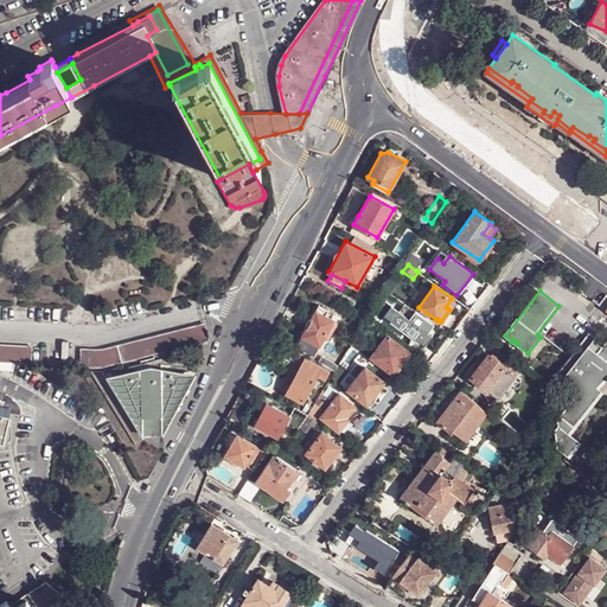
[(390,321),(421,345),(422,343),(425,345),(433,334),(429,331),(434,324),(406,304),(400,311),(398,311),(390,321)]
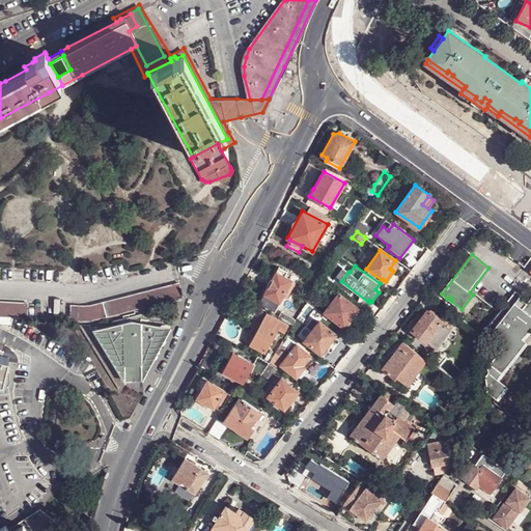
[(278,267),(276,271),(284,276),(287,272),(278,267)]
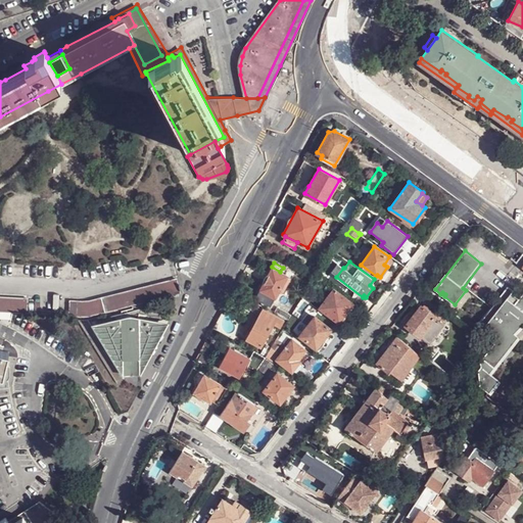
[(259,289),(275,297),(279,291),(286,277),(287,275),(280,272),(272,267),(259,289)]
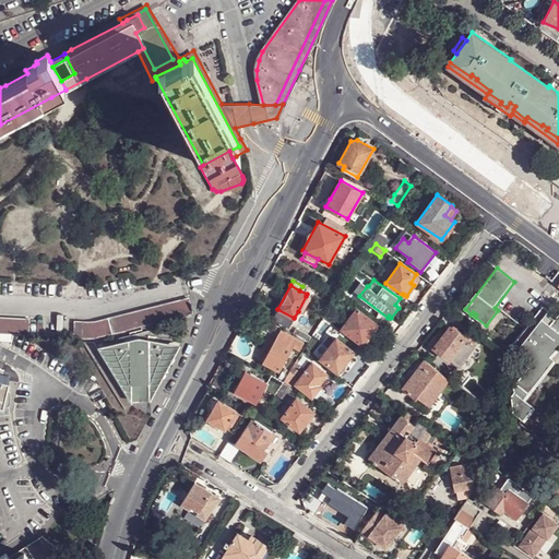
[(310,297),(306,296),(298,311),(301,312),(310,297)]
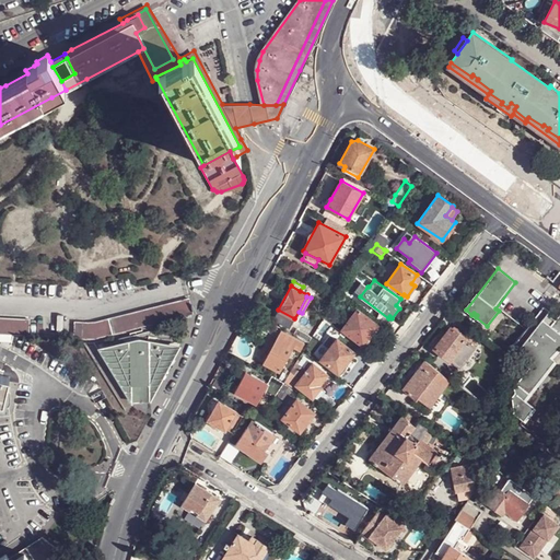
[(189,313),(187,299),(95,323),(74,322),(72,337),(93,338),(189,313)]
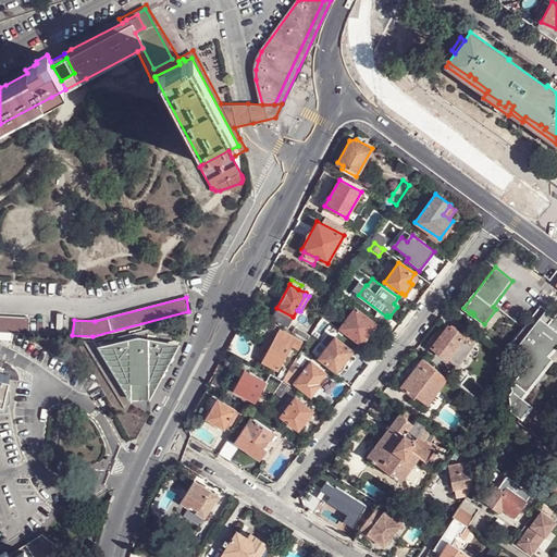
[(528,319),(508,345),(527,359),(529,357),(531,358),(510,383),(510,391),(508,393),(509,408),(508,409),(519,417),(530,403),(521,396),(523,388),(528,381),(535,369),(547,355),(554,347),(556,343),(556,309),(551,318),(543,311),(544,308),(540,305),(535,310),(536,319),(533,323),(528,319)]
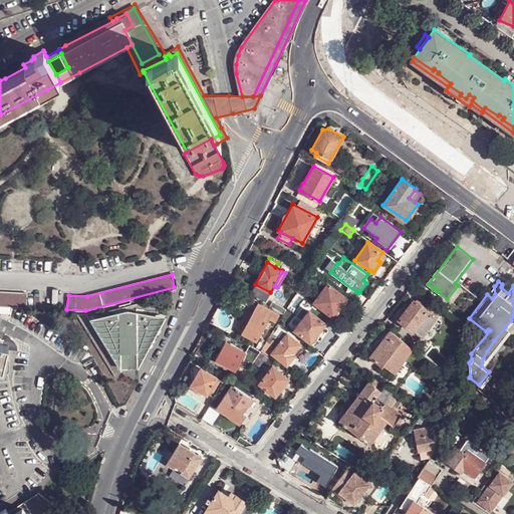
[(313,301),(332,316),(338,309),(342,304),(347,298),(328,283),(313,301)]
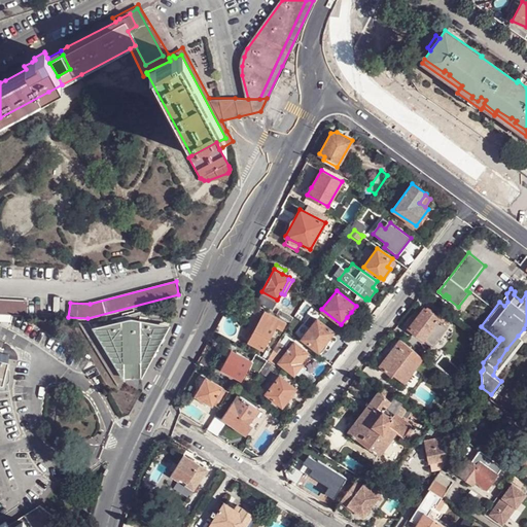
[(273,309),(277,300),(261,291),(257,301),(273,309)]
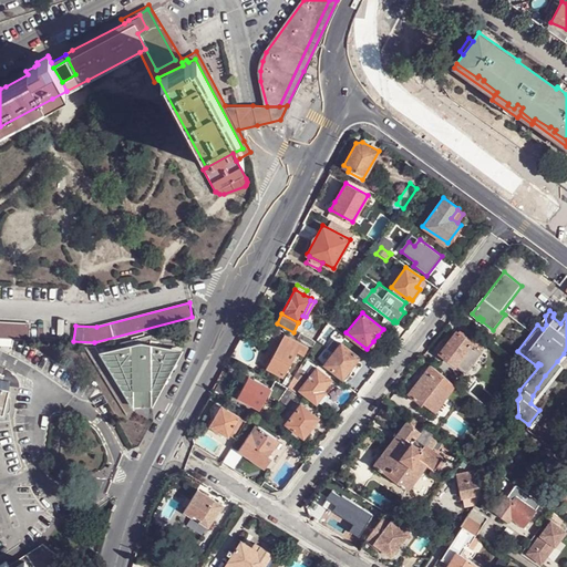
[(505,315),(493,330),(500,336),(512,320),(505,315)]
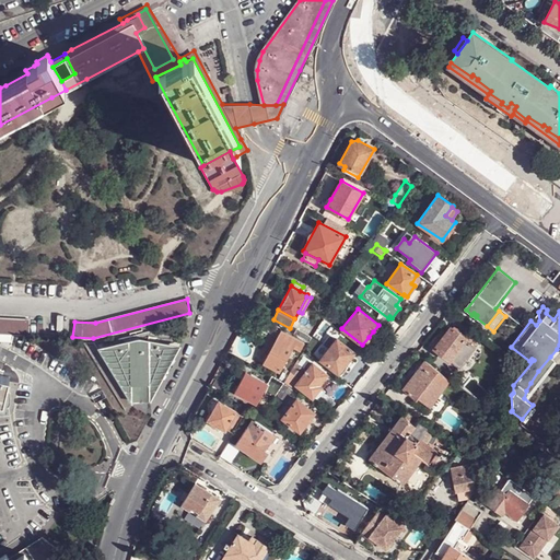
[(0,334),(18,335),(27,336),(28,319),(0,317),(0,334)]
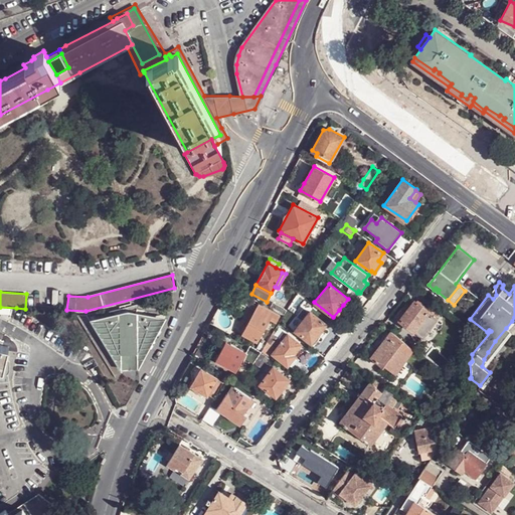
[(438,319),(442,314),(430,305),(425,310),(420,306),(422,303),(418,300),(415,303),(414,301),(410,306),(405,303),(394,316),(423,338),(438,319)]
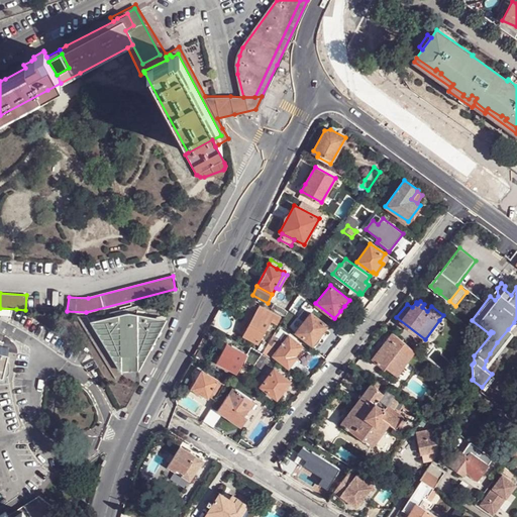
[(242,335),(257,344),(271,320),(277,323),(281,316),(259,304),(242,335)]
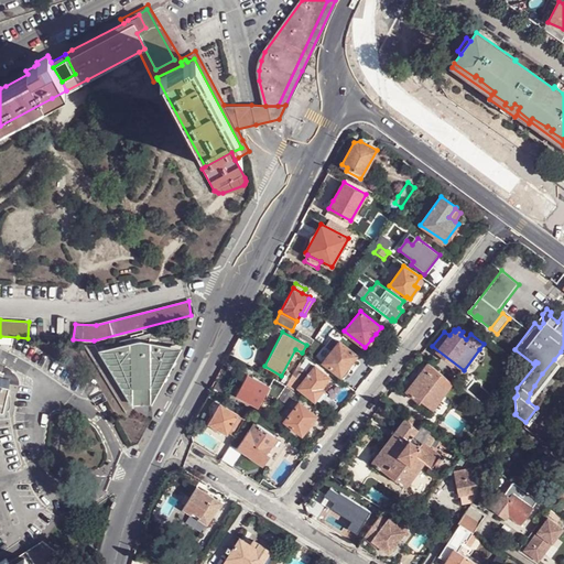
[(295,336),(311,344),(314,339),(299,332),(295,336)]
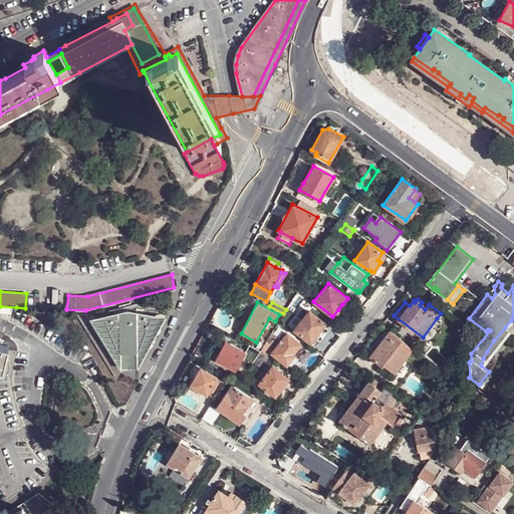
[(95,318),(122,358),(123,357),(126,354),(131,353),(135,355),(138,357),(139,361),(161,319),(145,318),(144,314),(127,310),(111,313),(109,317),(95,318)]
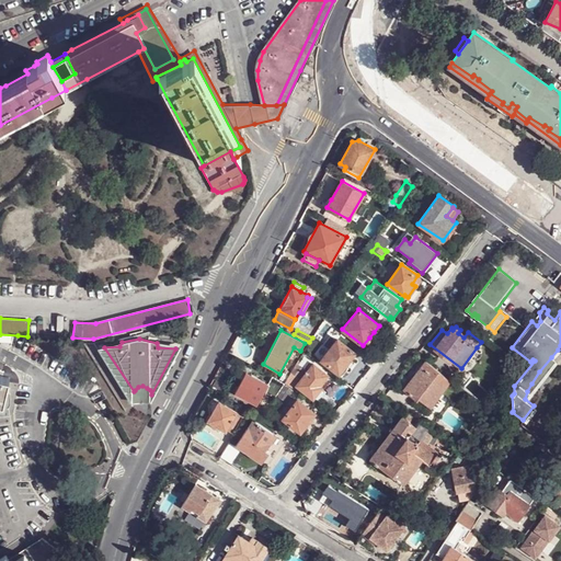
[(321,361),(340,374),(354,355),(356,353),(338,339),(321,361)]
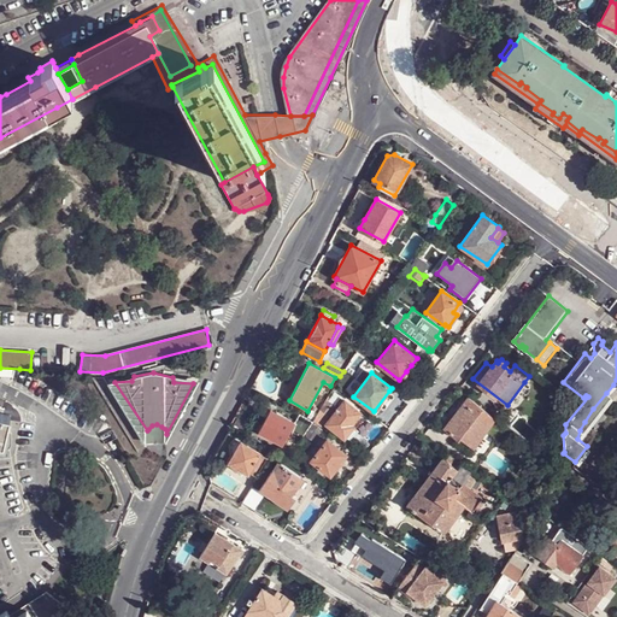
[(393,392),(389,391),(374,411),(376,413),(393,392)]
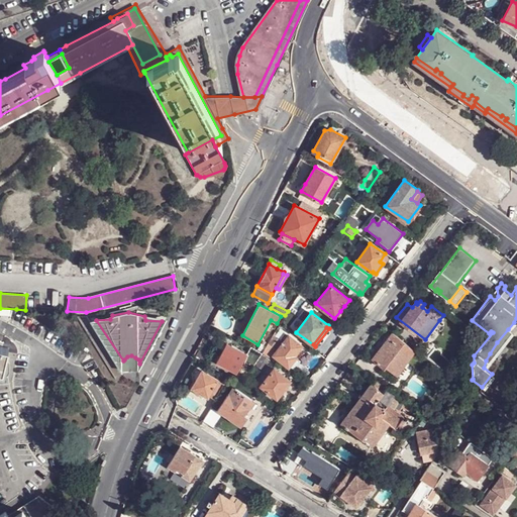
[(490,353),(486,360),(489,362),(514,333),(508,329),(497,342),(490,353)]
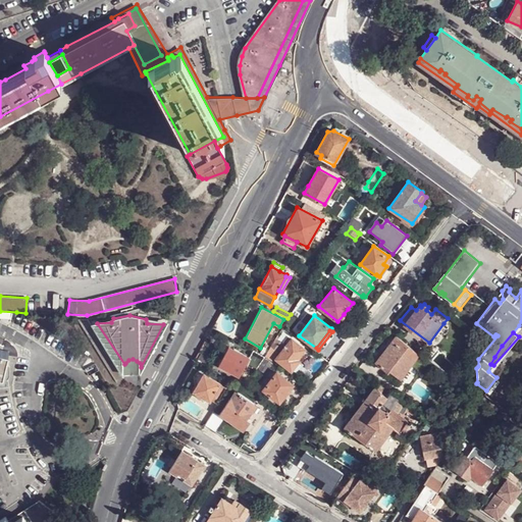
[(377,360),(376,362),(387,372),(389,370),(390,371),(387,375),(396,380),(399,376),(401,378),(418,354),(396,335),(382,354),(377,360)]
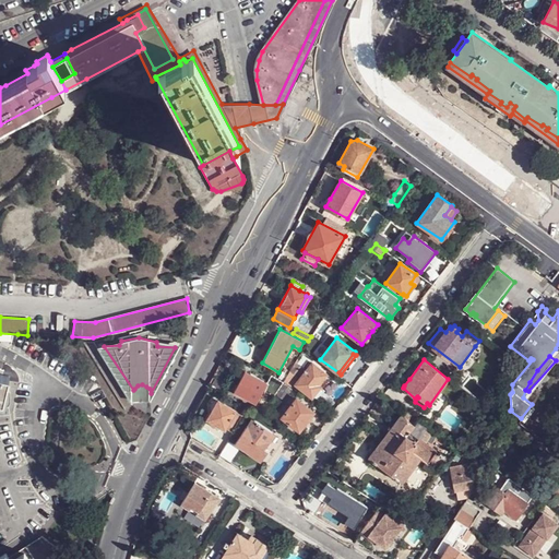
[(296,384),(312,396),(321,385),(318,383),(326,373),(312,363),(296,384)]
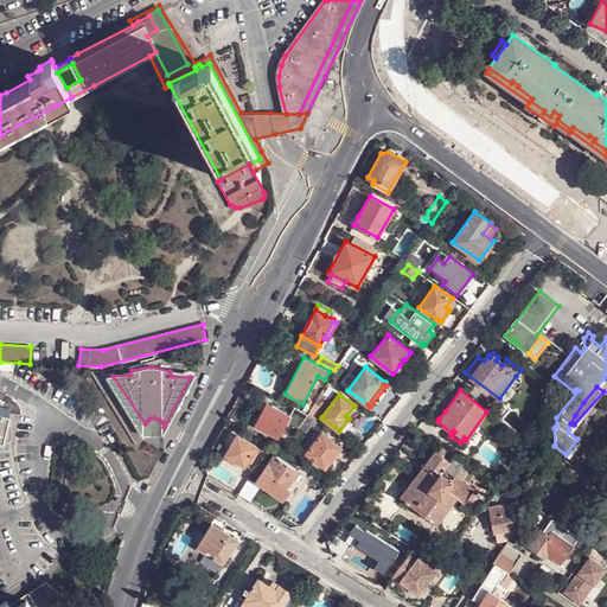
[(266,402),(254,425),(270,433),(275,435),(278,438),(286,422),(289,415),(266,402)]
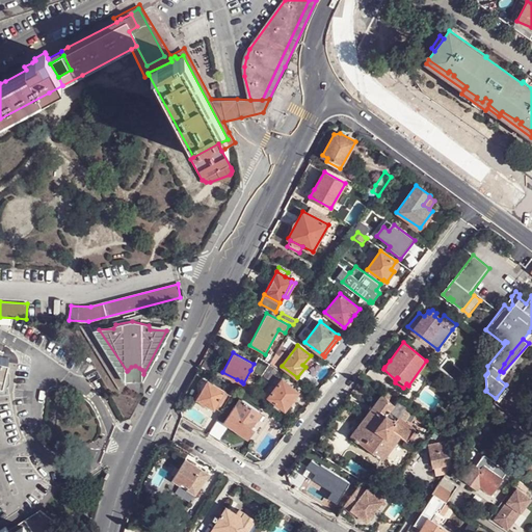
[(275,352),(269,363),(275,367),(283,357),(275,352)]
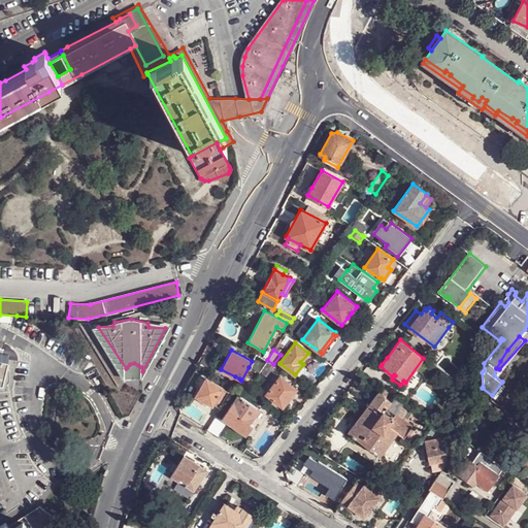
[(258,355),(256,360),(258,362),(264,365),(267,360),(258,355)]
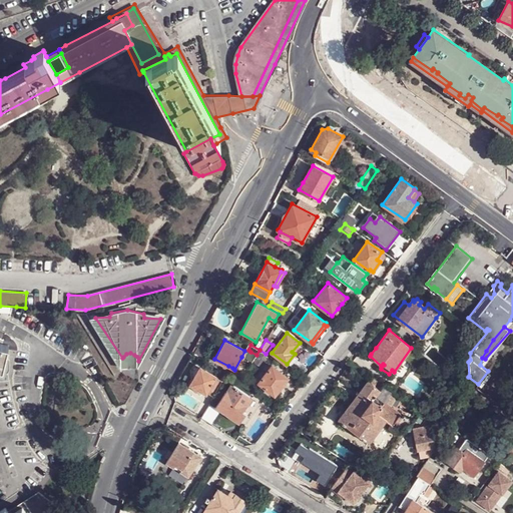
[(245,360),(251,363),(257,355),(250,352),(245,360)]
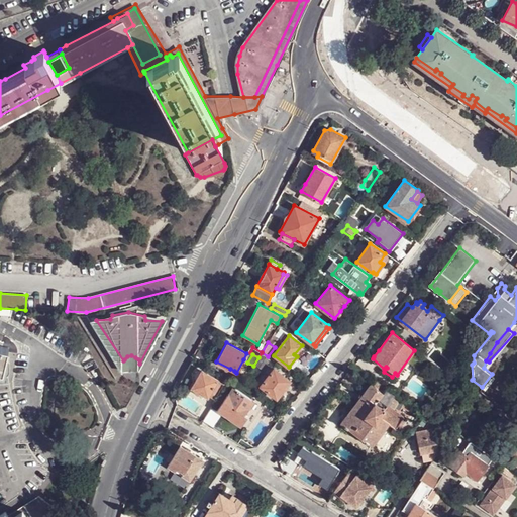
[(271,359),(264,354),(255,366),(263,371),(271,359)]
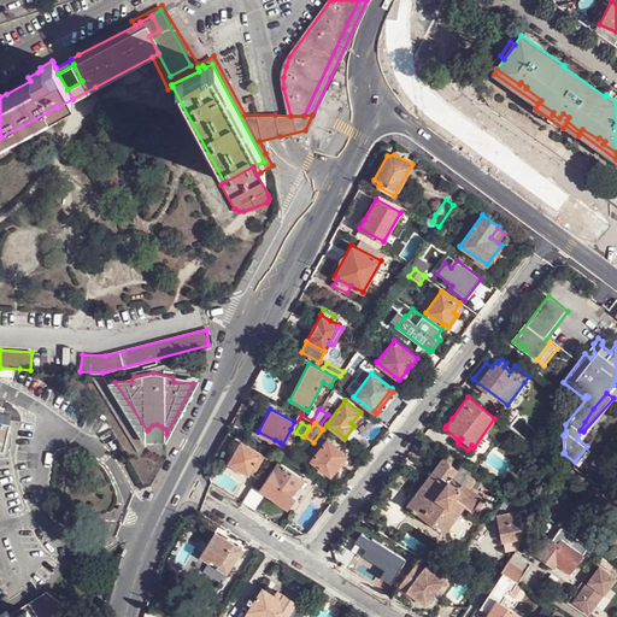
[(354,425),(345,438),(350,442),(359,430),(354,425)]
